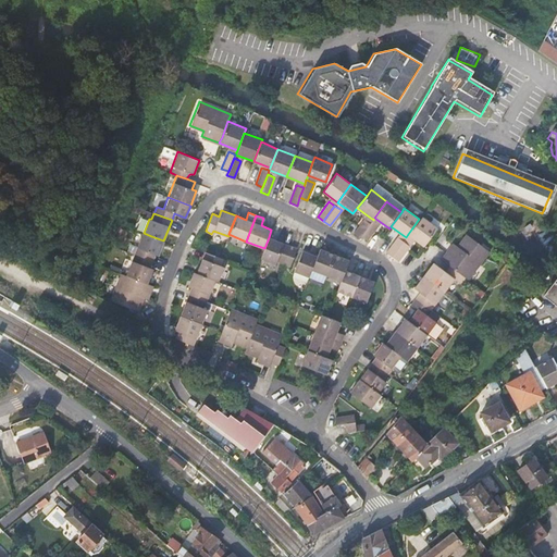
[(408,234),(424,245),(429,240),(438,226),(422,215),(419,219),(408,234)]
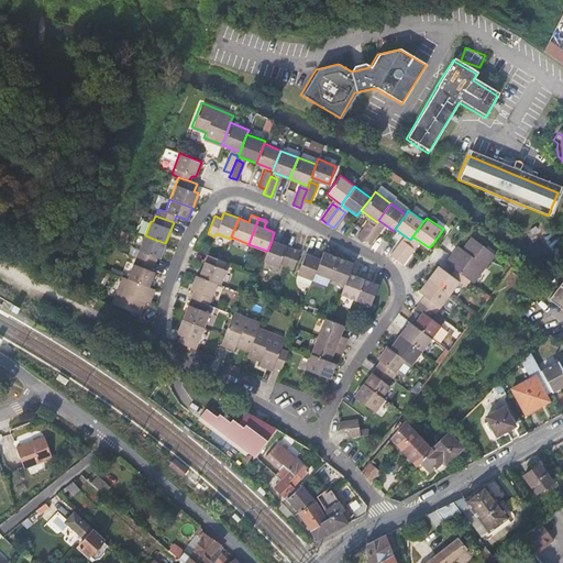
[(357,236),(363,241),(365,238),(374,225),(368,221),(357,236)]
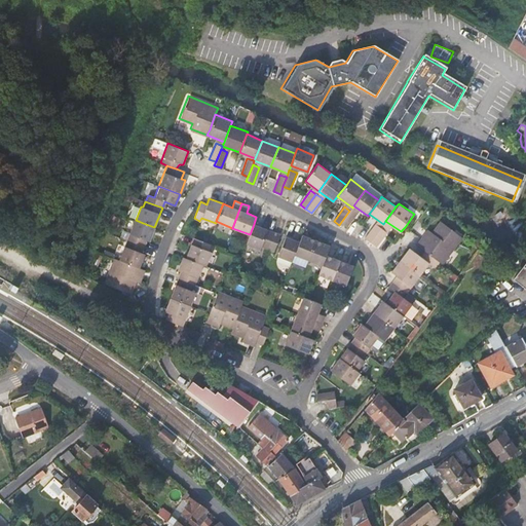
[(359,213),(352,208),(349,211),(341,222),(347,226),(359,213)]
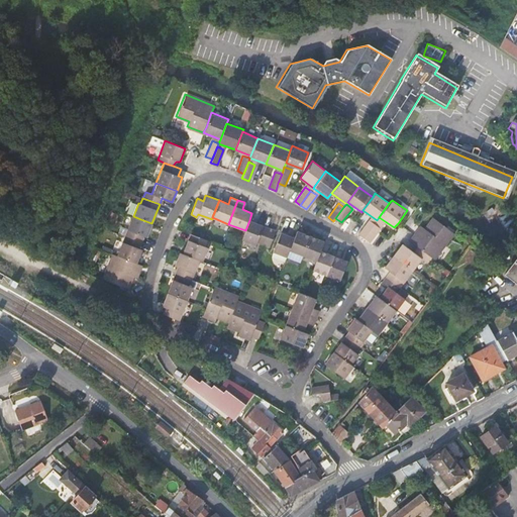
[(146,237),(151,223),(140,219),(133,216),(125,236),(127,236),(141,242),(143,236),(146,237)]
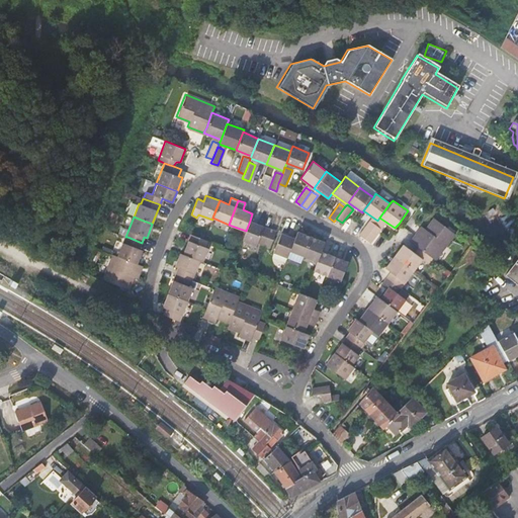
[(419,230),(414,235),(410,241),(418,246),(433,257),(443,244),(445,246),(455,233),(434,218),(423,233),(419,230)]
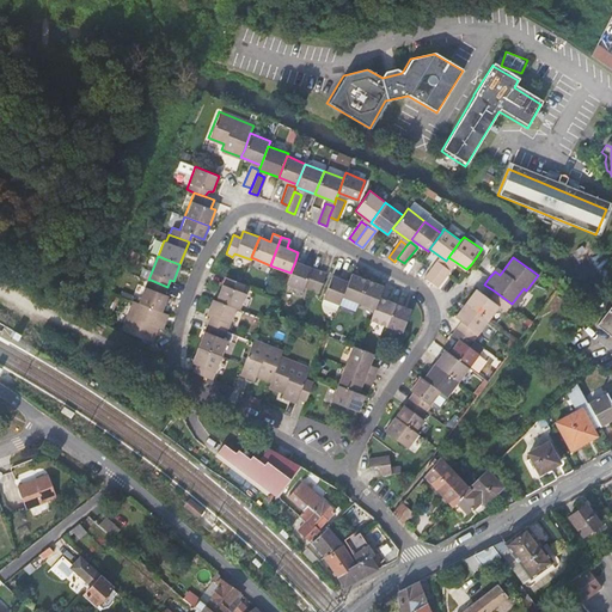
[(319,269),(312,267),(295,261),(291,273),(287,283),(303,289),(304,286),(311,288),(319,269)]
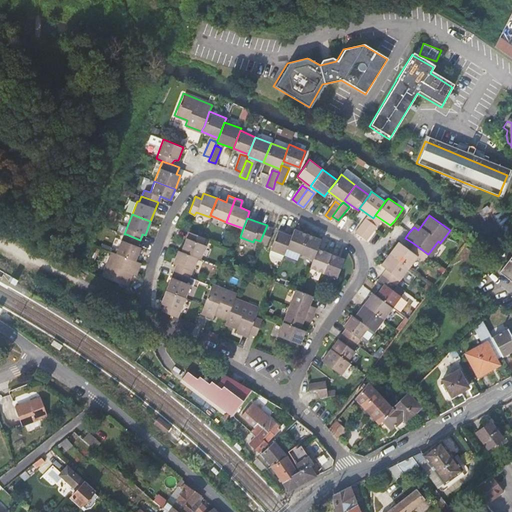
[(356,232),(360,236),(371,221),(366,218),(356,232)]
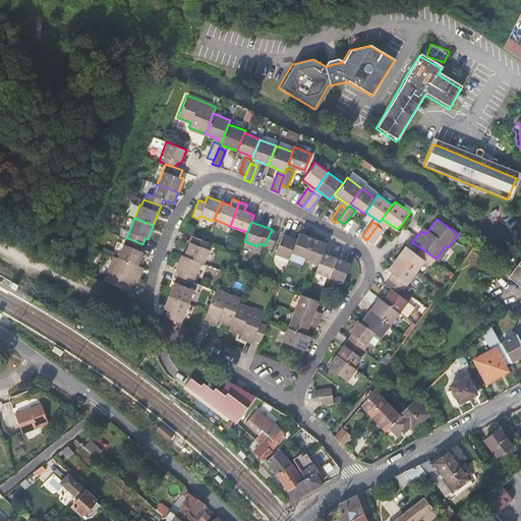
[(384,230),(378,225),(366,240),(373,244),(384,230)]
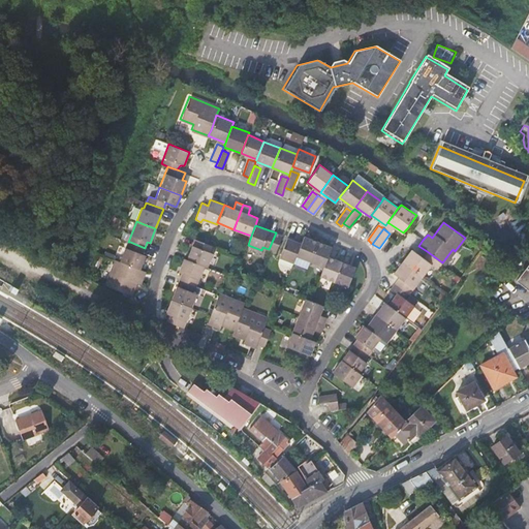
[(282,236),(276,232),(269,249),(276,252),(282,236)]
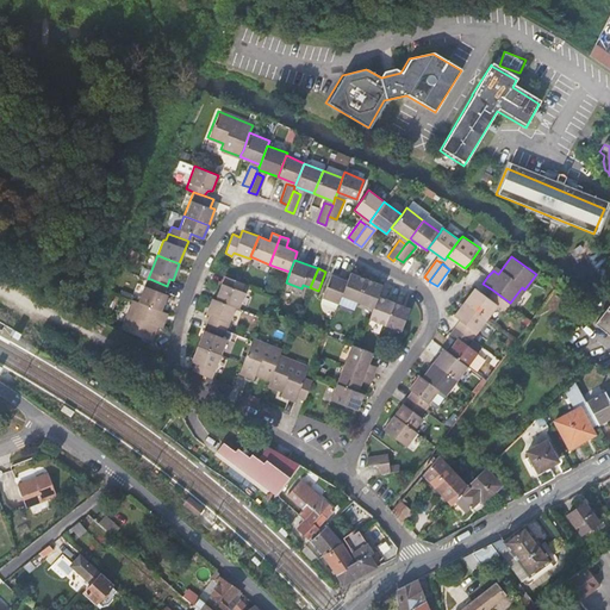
[(323,296),(338,303),(342,294),(347,280),(331,274),(323,296)]
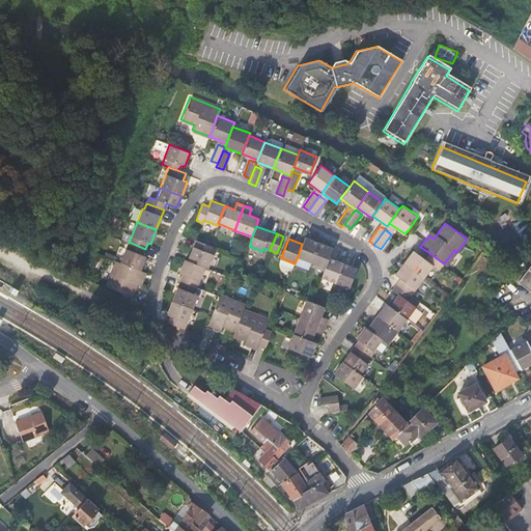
[(318,242),(311,239),(310,242),(304,240),(302,244),(298,256),(311,262),(318,242)]
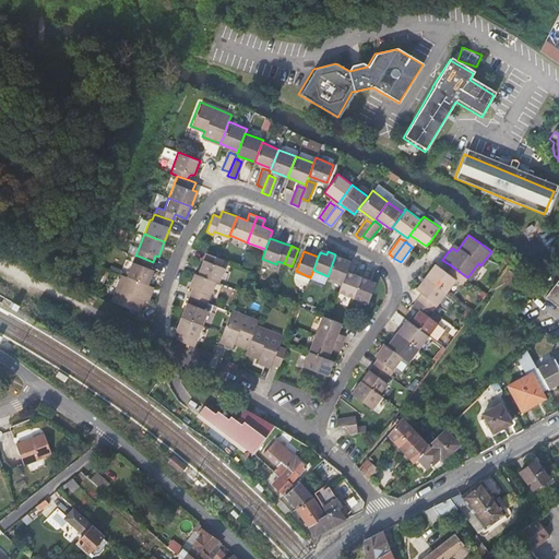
[(205,252),(197,274),(214,281),(218,282),(224,266),(221,265),(223,259),(221,258),(205,252)]
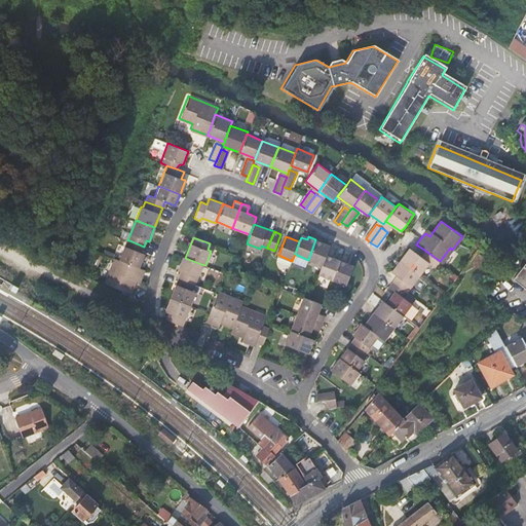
[(324,242),(315,239),(308,260),(322,265),(326,255),(329,248),(323,246),(324,242)]
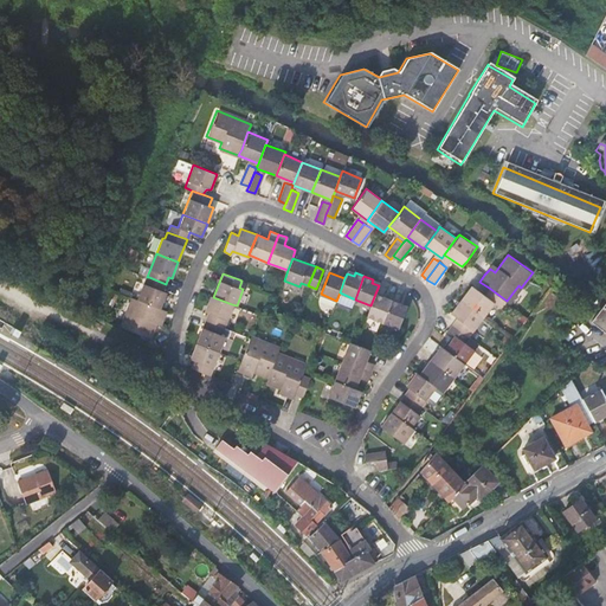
[(162,291),(166,284),(149,277),(147,277),(139,301),(160,309),(166,292),(162,291)]
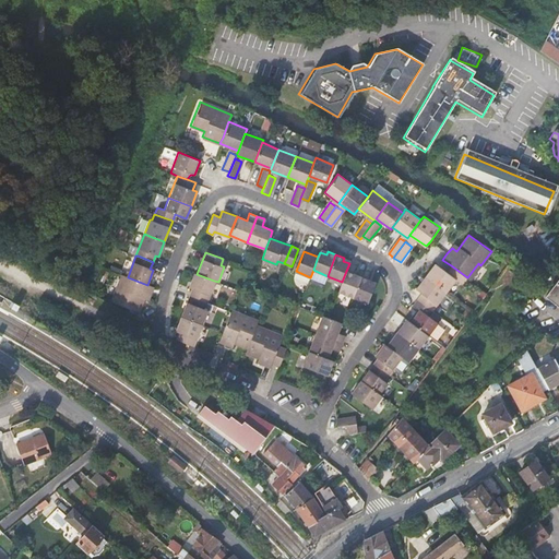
[(462,284),(467,277),(451,265),(447,272),(435,263),(425,275),(447,292),(455,280),(462,284)]
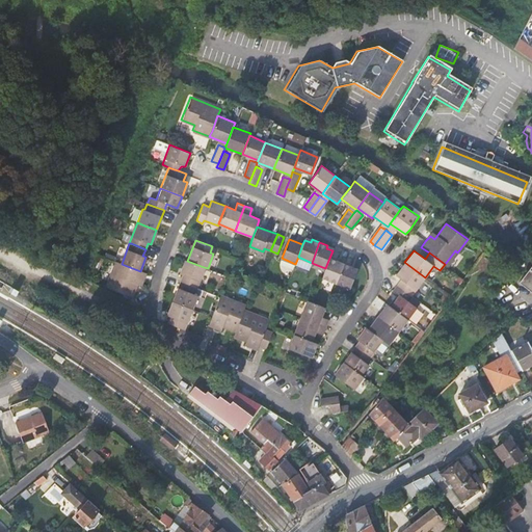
[(337,260),(329,258),(325,268),(322,277),(336,283),(342,266),(336,263),(337,260)]
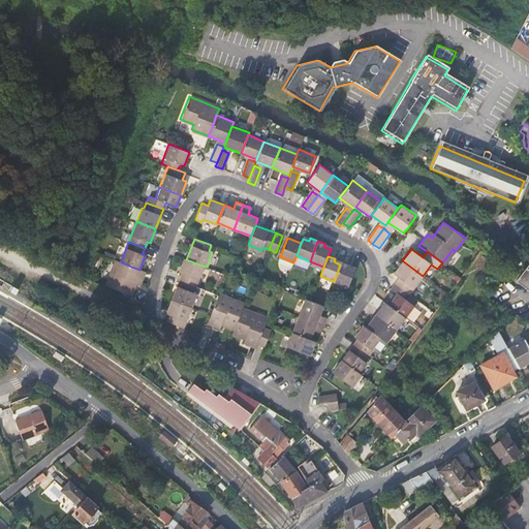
[(195,286),(203,266),(186,259),(183,258),(178,272),(181,274),(178,279),(195,286)]
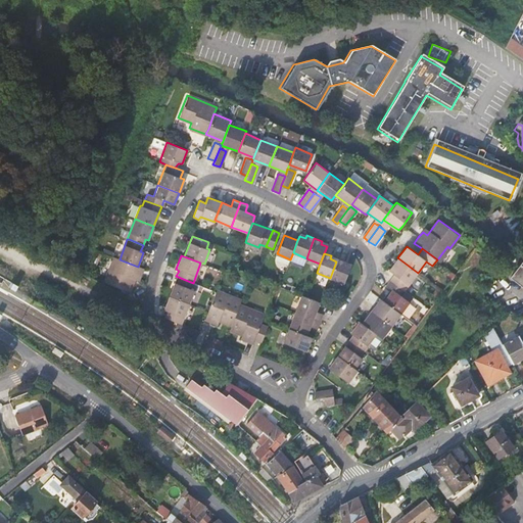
[(406,289),(418,273),(397,257),(389,269),(394,273),(391,278),(406,289)]
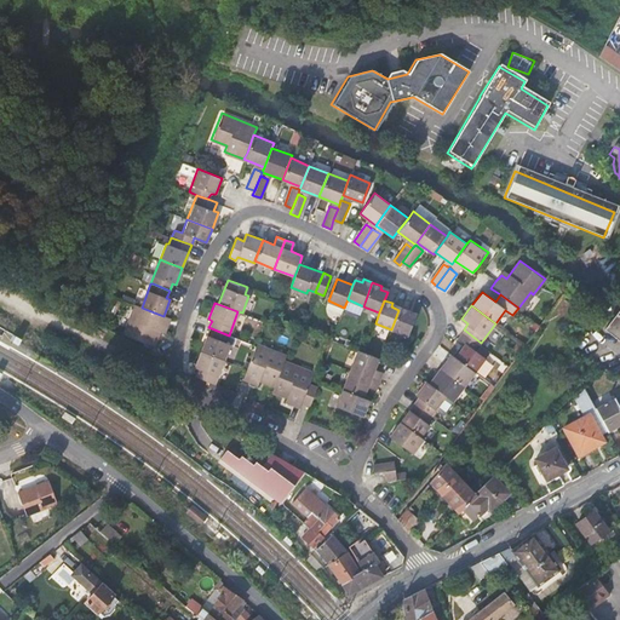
[(164,333),(170,319),(164,316),(142,308),(138,306),(133,319),(128,319),(124,334),(154,345),(158,337),(154,336),(156,331),(164,333)]
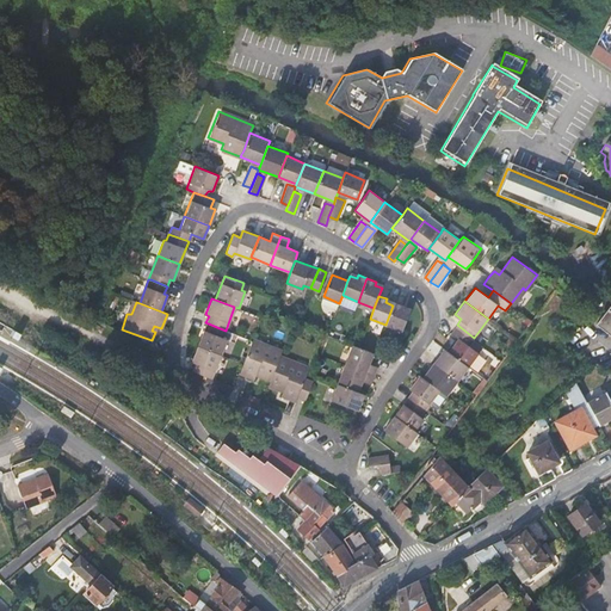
[(403,306),(394,302),(393,306),(386,325),(401,331),(409,312),(402,309),(403,306)]
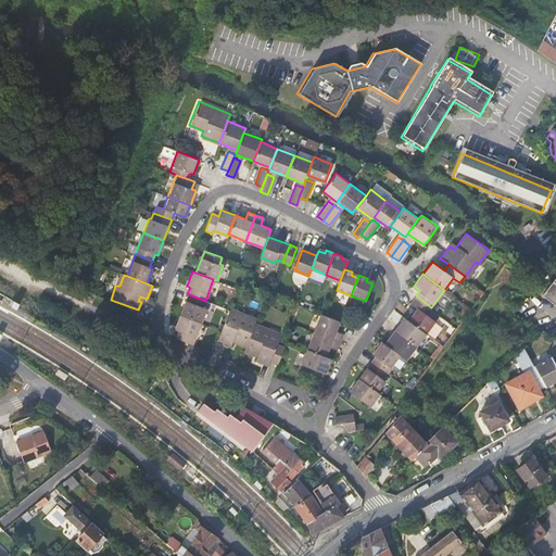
[(555,306),(555,276),(541,295),(555,306)]
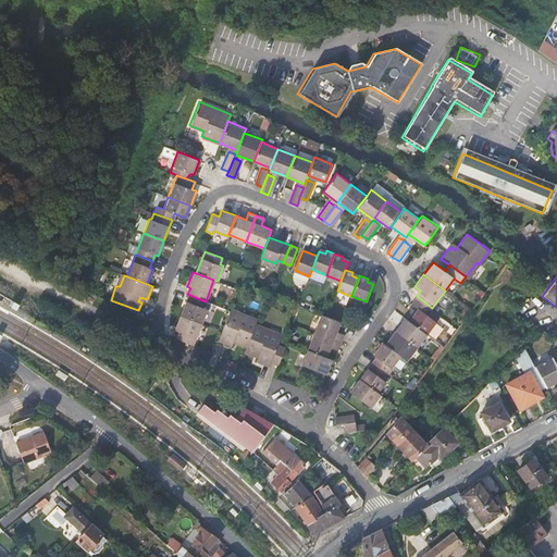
[(203,308),(206,301),(187,294),(180,316),(201,323),(207,309),(203,308)]
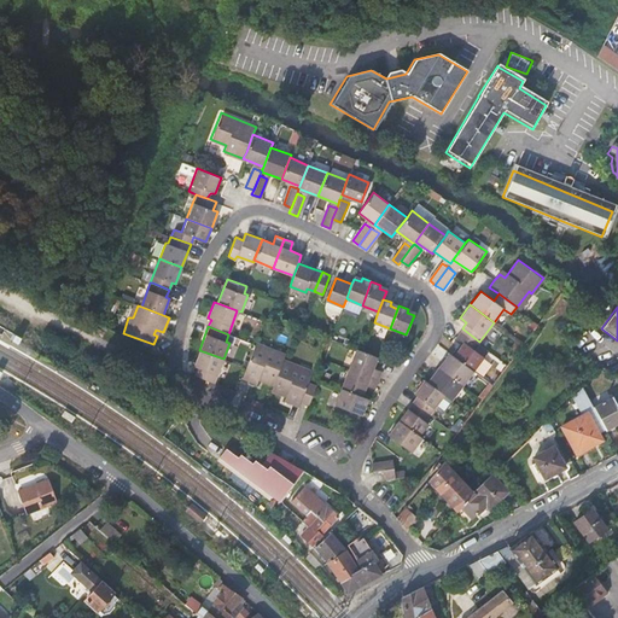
[(474,348),(479,342),(462,328),(458,334),(464,340),(454,355),(474,369),(484,356),(474,348)]
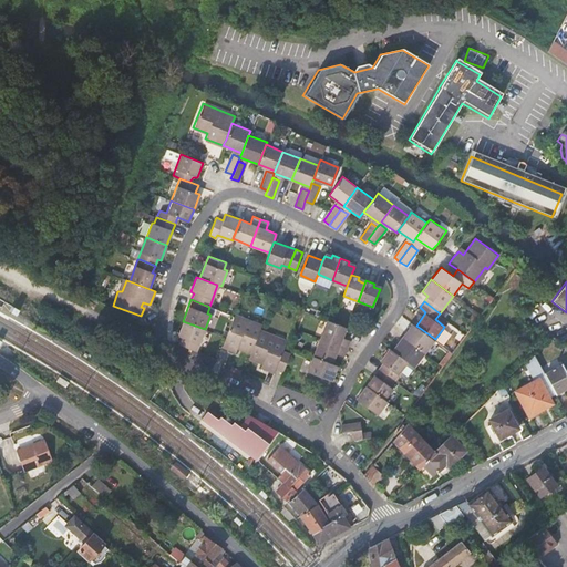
[(243,350),(250,353),(258,333),(259,332),(244,326),(245,323),(233,318),(225,337),(222,347),(236,352),(239,346),(244,348),(243,350)]
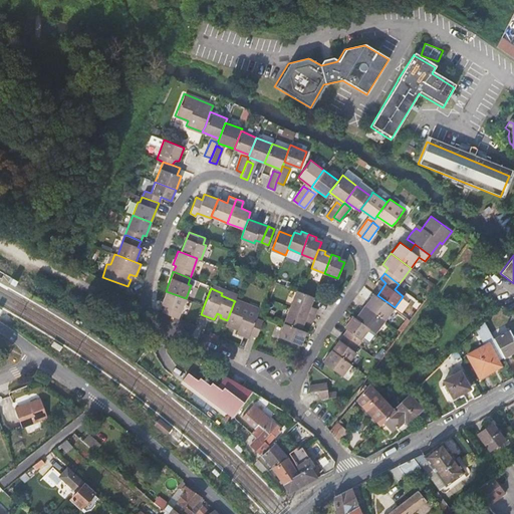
[(310,305),(314,296),(302,291),(296,289),(290,306),(314,315),(317,308),(310,305)]
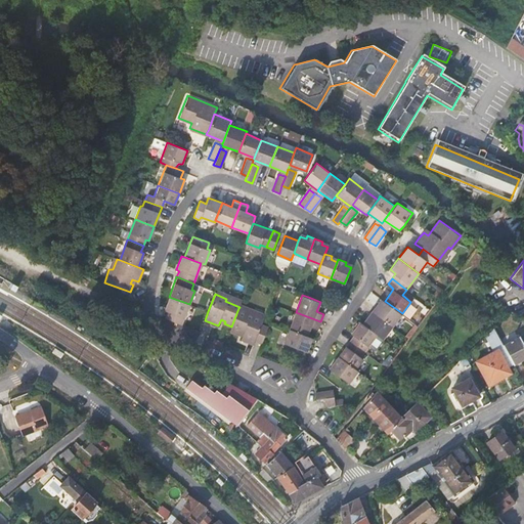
[(181,324),(189,304),(169,297),(164,310),(167,311),(165,318),(181,324)]
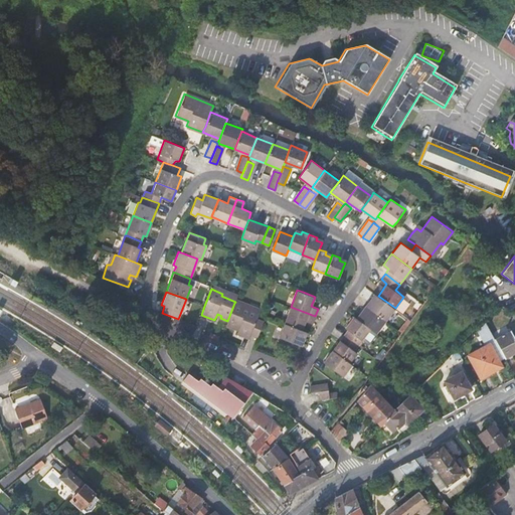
[(386,321),(395,308),(378,296),(375,293),(365,305),(386,321)]
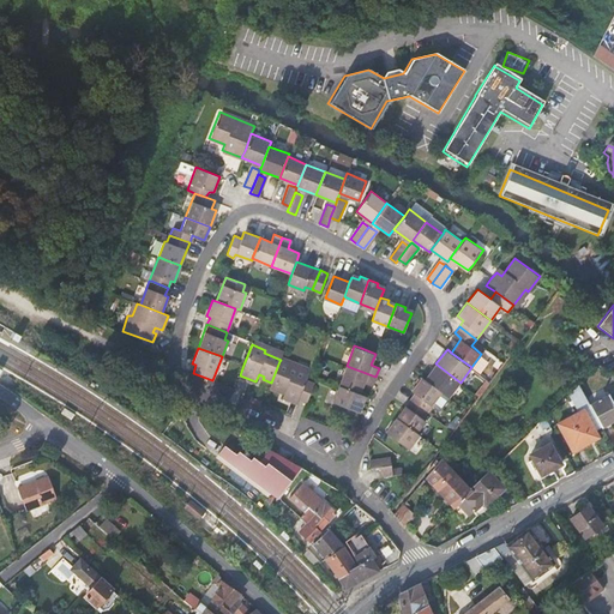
[(283,397),(298,403),(299,399),(306,379),(307,375),(294,371),(295,368),(280,361),(271,383),(270,387),(278,391),(280,387),(286,390),(283,397)]
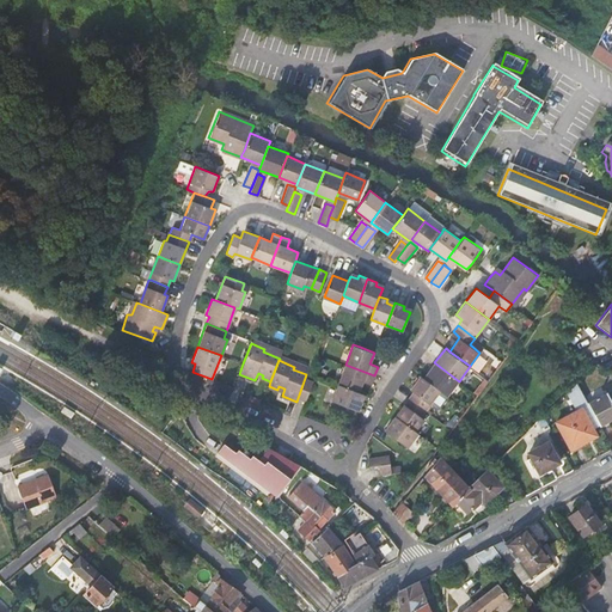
[(448,395),(459,381),(434,362),(423,377),(441,390),(448,395)]
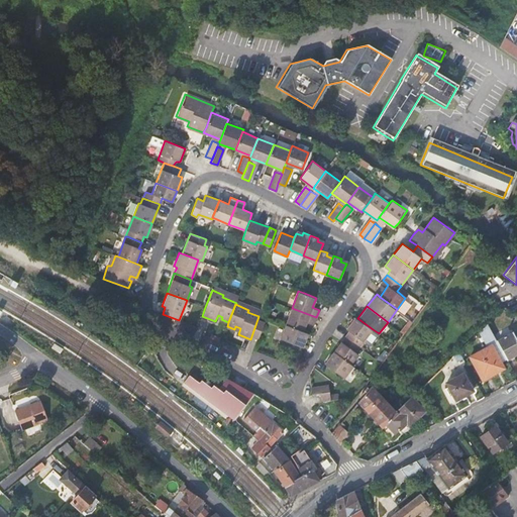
[(313,324),(316,317),(292,308),(286,324),(303,330),(306,322),(313,324)]
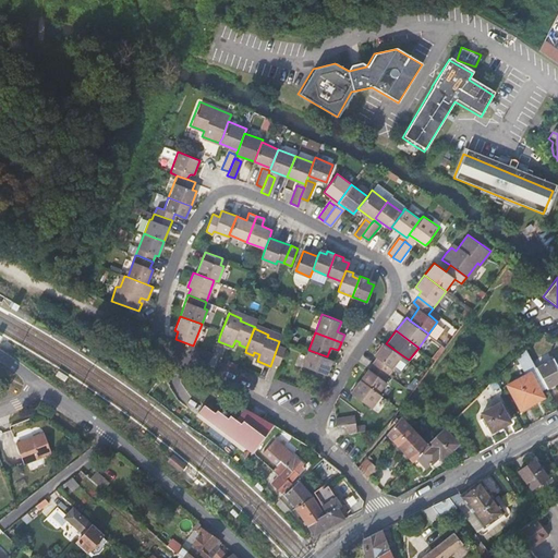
[(388,374),(402,355),(386,343),(384,341),(375,353),(378,356),(374,362),(388,374)]
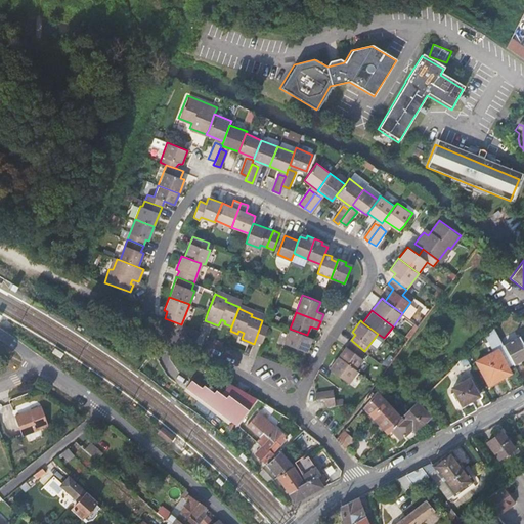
[(267,326),(261,323),(255,341),(261,343),(267,326)]
